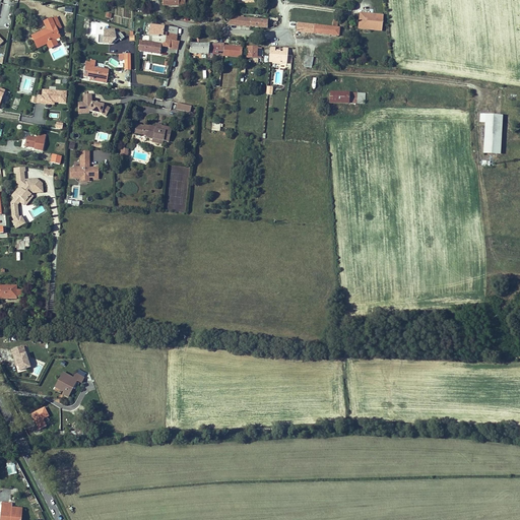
[(367,14),(360,14),(359,25),(365,26),(365,29),(381,31),(383,16),(373,15),(373,20),(368,19),(368,16),(368,15),(367,14)]
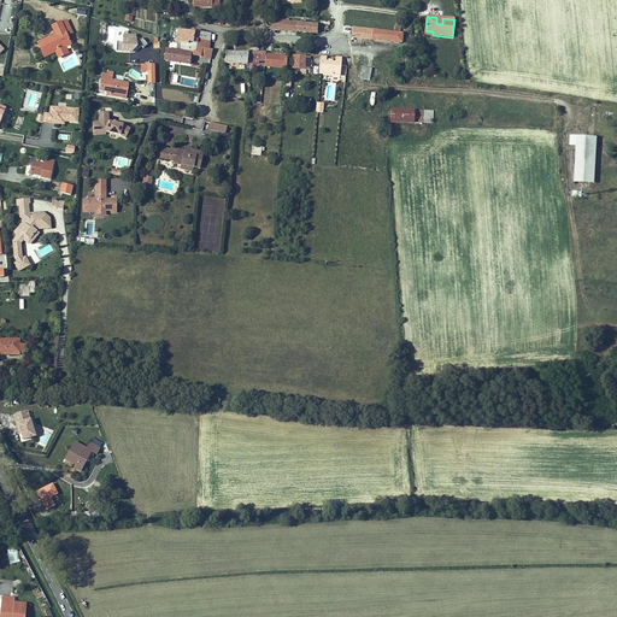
[(280,18),(269,28),(294,30),(295,19),(280,18)]
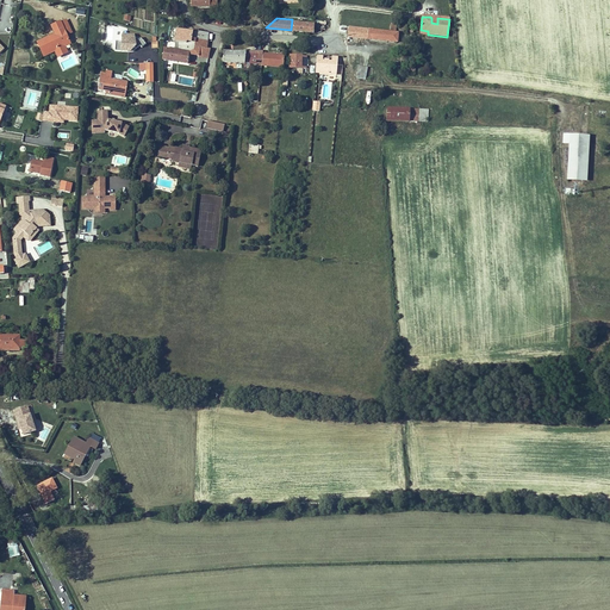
[(304,29),(312,31),(316,22),(306,19),(304,29)]
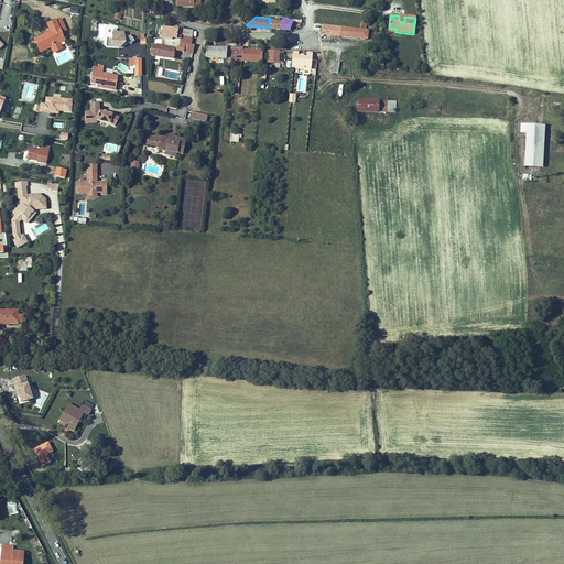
[(46,36),(45,34),(34,40),(40,51),(52,44),(55,52),(62,49),(60,43),(58,41),(64,38),(55,20),(47,24),(51,32),(52,34),(46,36)]
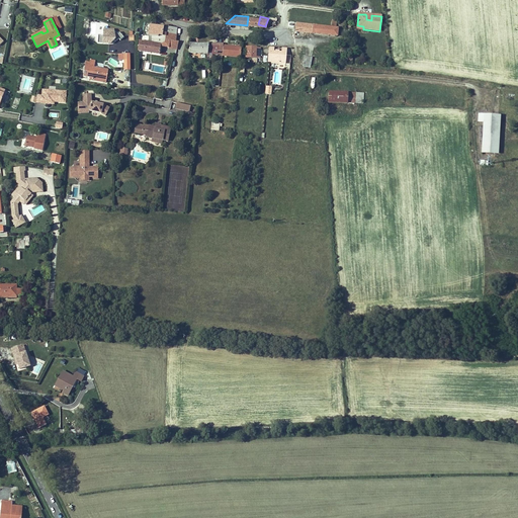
[(299,35),(299,31),(337,35),(338,27),(336,27),(337,21),(332,21),(332,26),(320,25),(296,22),(296,23),(294,35),(299,35)]
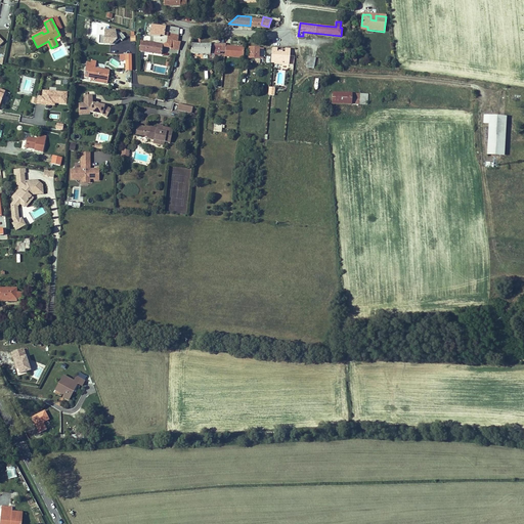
[(165,28),(151,26),(150,36),(154,36),(161,37),(166,37),(168,38),(168,34),(178,35),(179,29),(171,28),(171,27),(165,26),(165,28)]
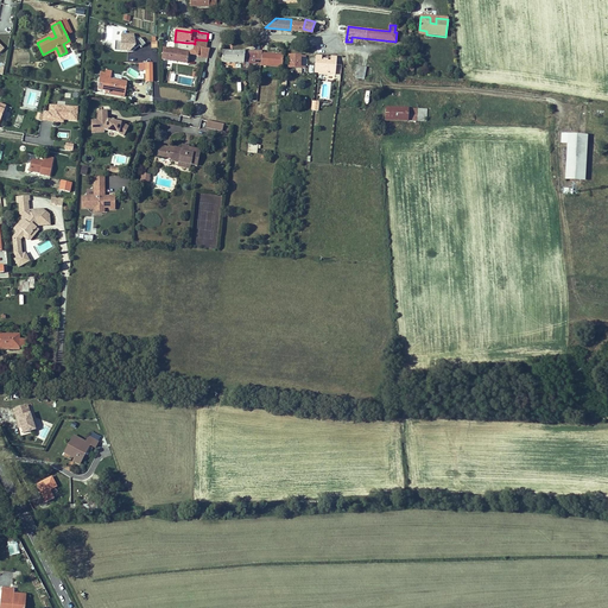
[(120,42),(114,42),(113,50),(127,51),(127,45),(131,45),(134,48),(138,45),(139,48),(144,44),(138,37),(133,42),(132,33),(121,33),(120,42)]
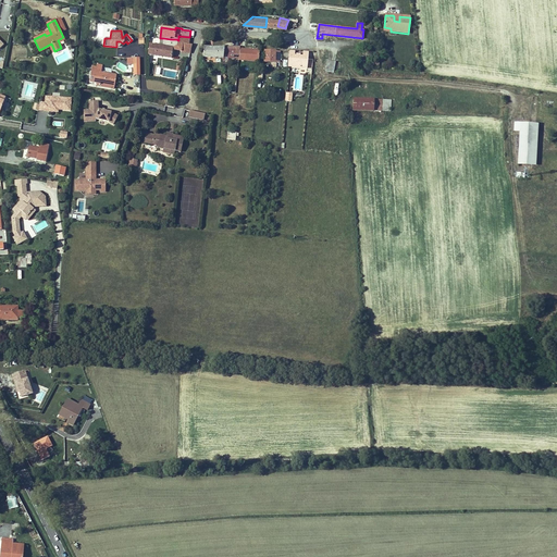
[(172,49),(174,50),(176,39),(171,39),(163,38),(163,46),(149,44),(148,54),(171,58),(172,49)]
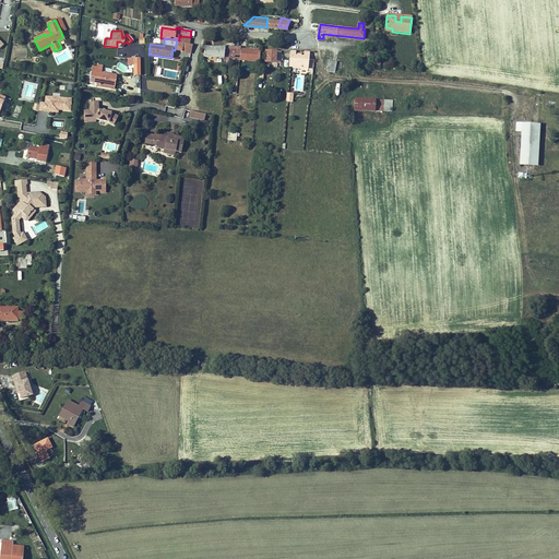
[(192,45),(189,44),(182,43),(180,51),(191,54),(192,45)]
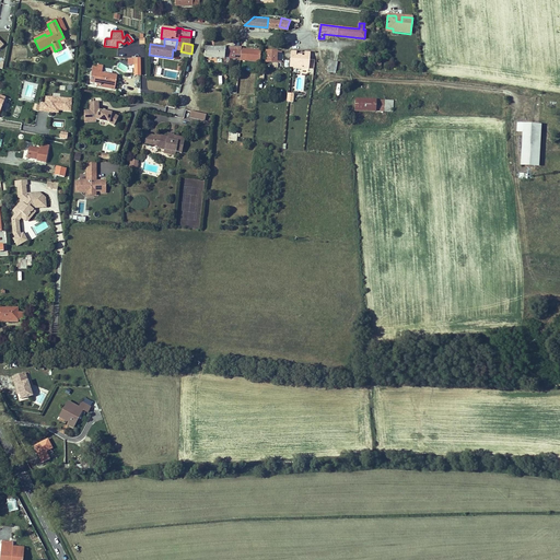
[(205,47),(203,57),(240,59),(241,49),(241,48),(205,47)]
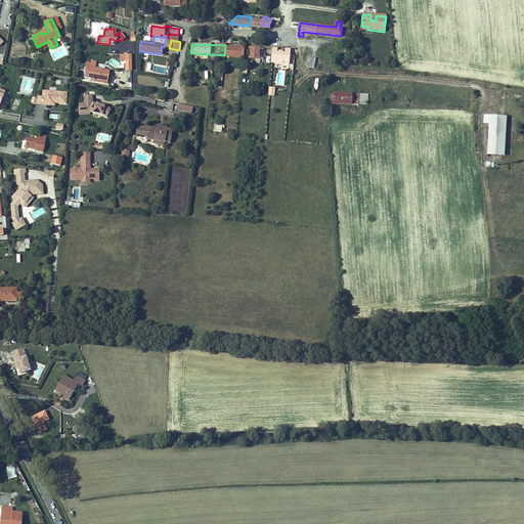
[(244,57),(244,47),(225,46),(224,55),(224,56),(244,57)]
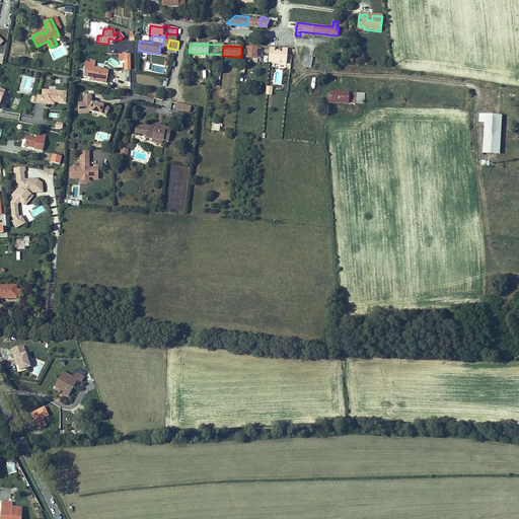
[(256,47),(246,47),(246,57),(261,57),(261,48),(256,48),(256,47)]
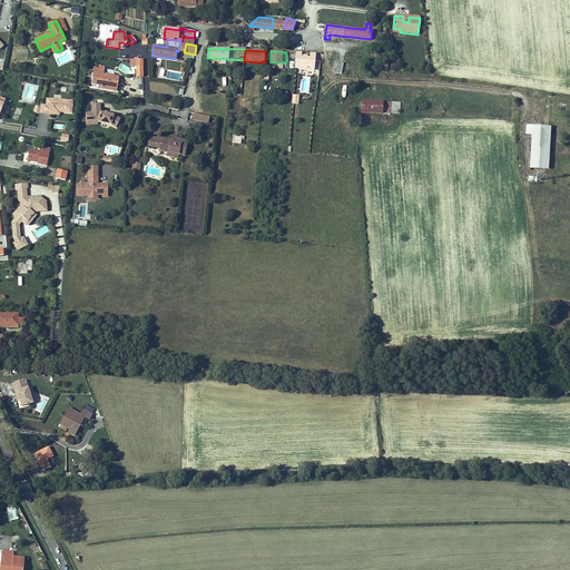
[(302,52),(296,52),(295,68),(314,70),(315,53),(310,53),(310,56),(302,56),(302,52)]
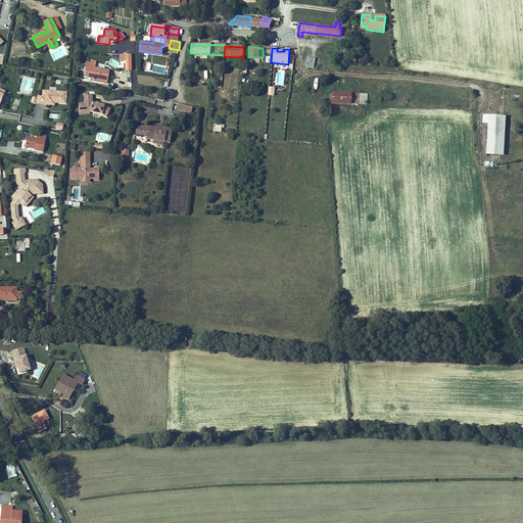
[(307,56),(305,64),(314,65),(315,57),(307,56)]
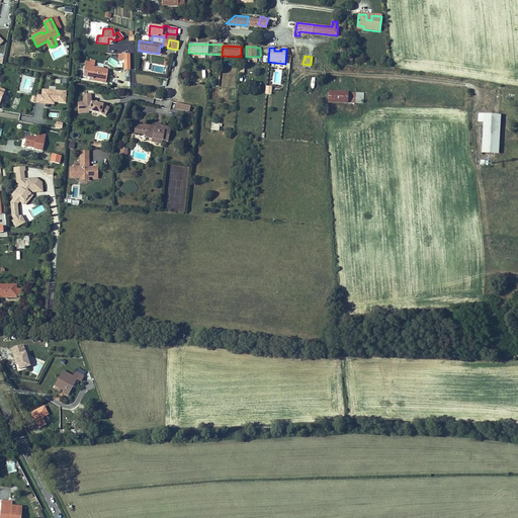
[(94,64),(86,62),(83,75),(94,77),(94,80),(106,82),(107,71),(107,70),(93,68),(94,64)]
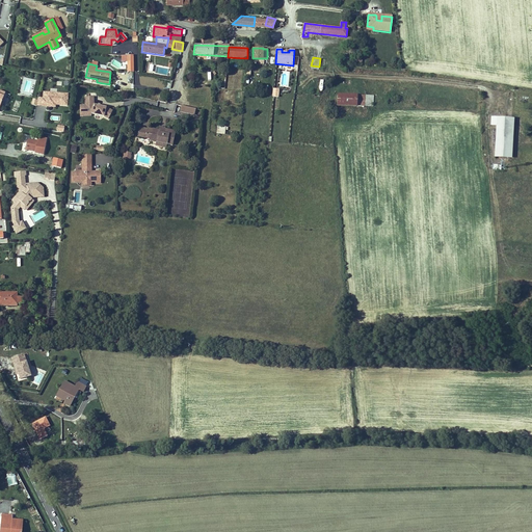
[(338,105),(356,105),(356,95),(338,95),(338,105)]
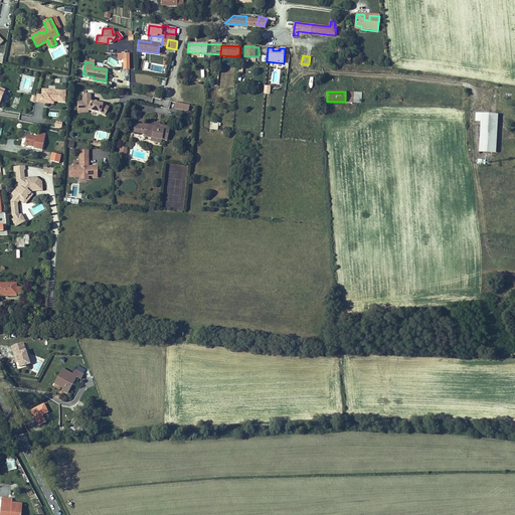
[(361,103),(361,93),(352,92),(352,103),(361,103)]
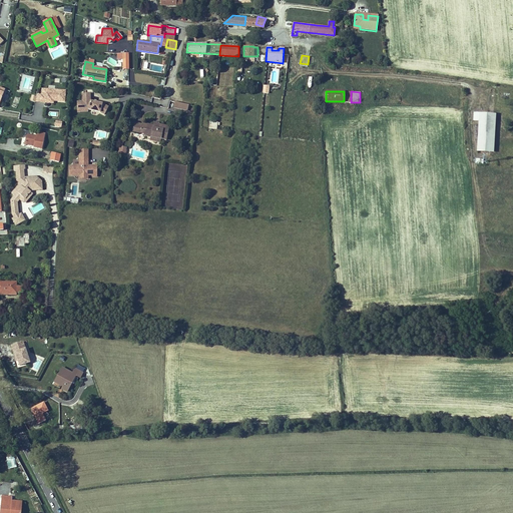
[(82,101),(81,101),(81,110),(88,109),(100,112),(104,114),(108,107),(102,103),(90,101),(90,93),(82,93),(82,101)]
